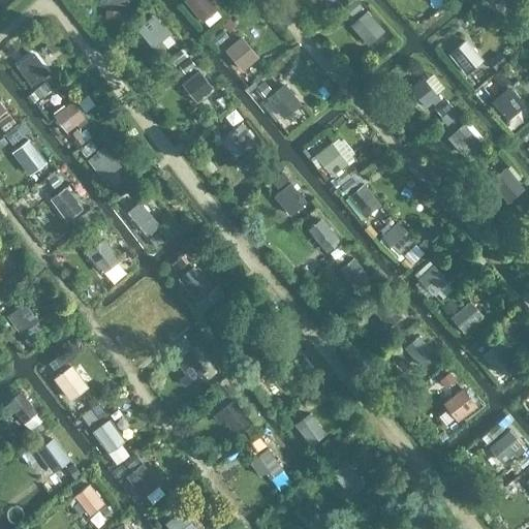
[(183,0),(201,22),(218,8),(212,0),(183,0)]
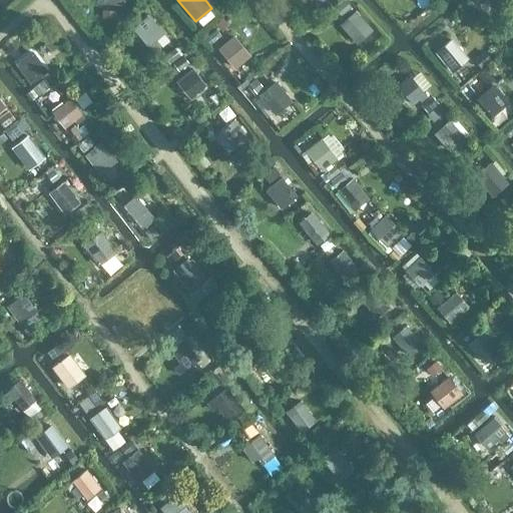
[(345,0),(344,0),(335,9),(341,15),(351,6),(345,0)]
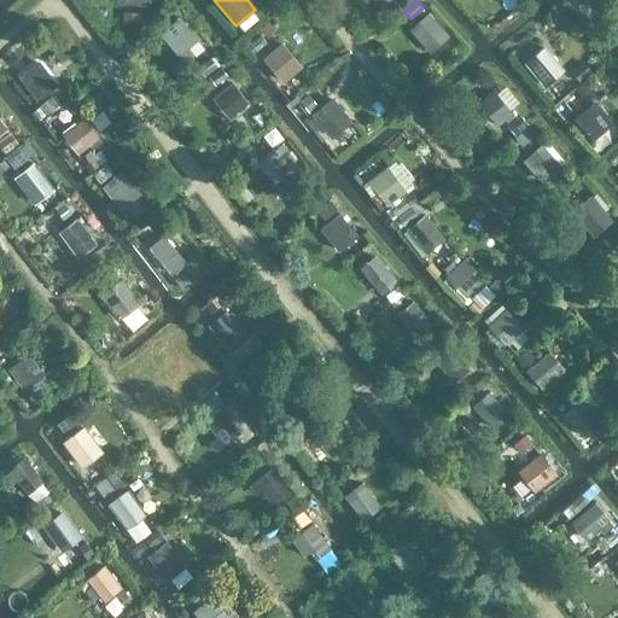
[(123,11),(123,21),(139,22),(140,12),(123,11)]
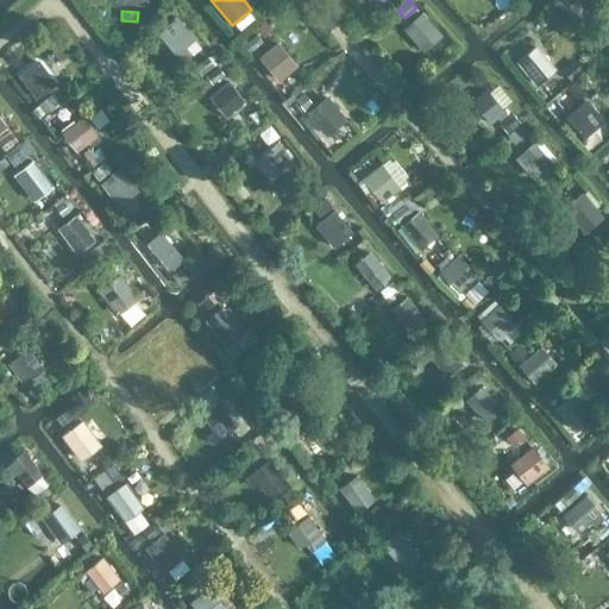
[(403,27),(424,51),(441,35),(421,12),(403,27)]
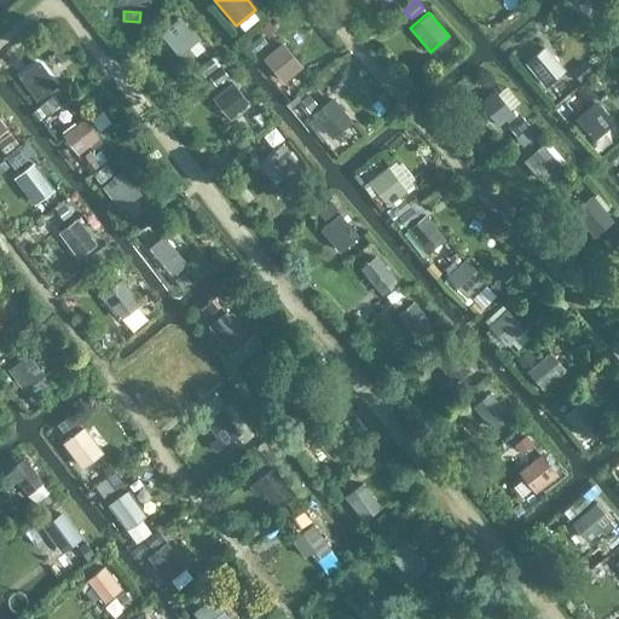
[(198,40),(180,17),(160,33),(178,56),(198,40)]
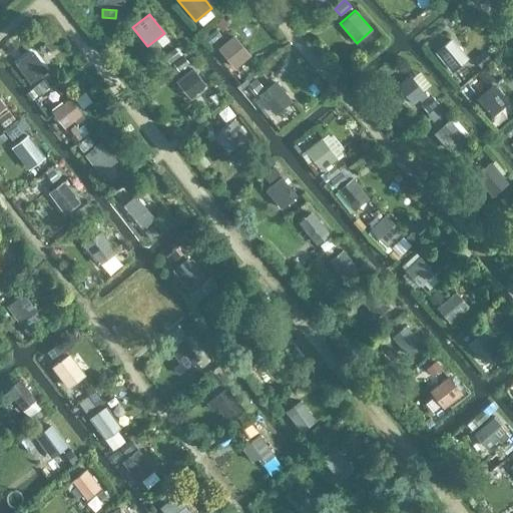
[(222,18),(215,23),(221,30),(228,24),(222,18)]
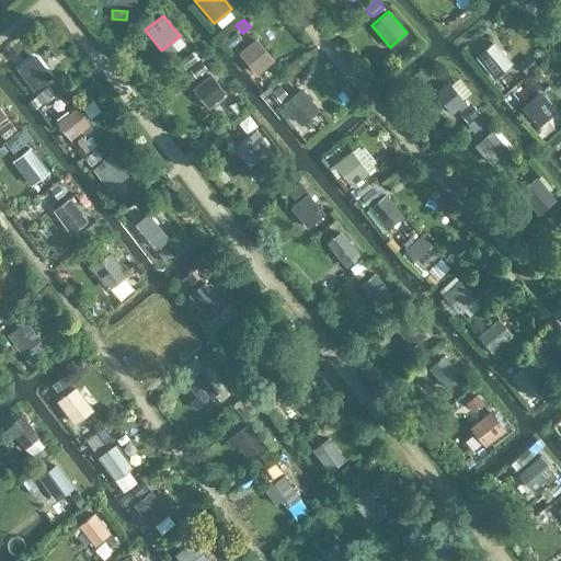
[(238,53),(256,75),(274,60),(255,37),(238,53)]
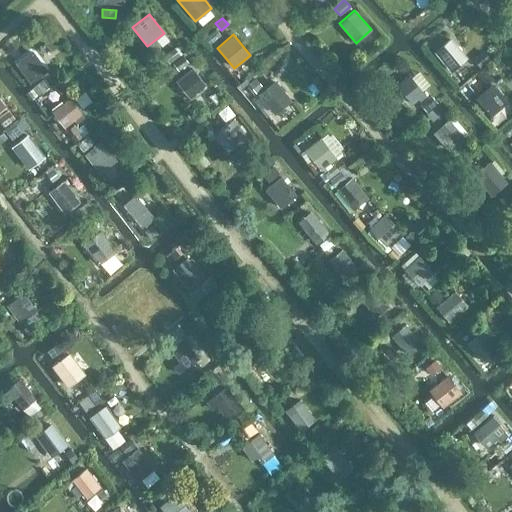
[(465,59),(448,39),(435,51),(444,61),(442,63),(447,69),(449,67),(452,71),(465,59)]
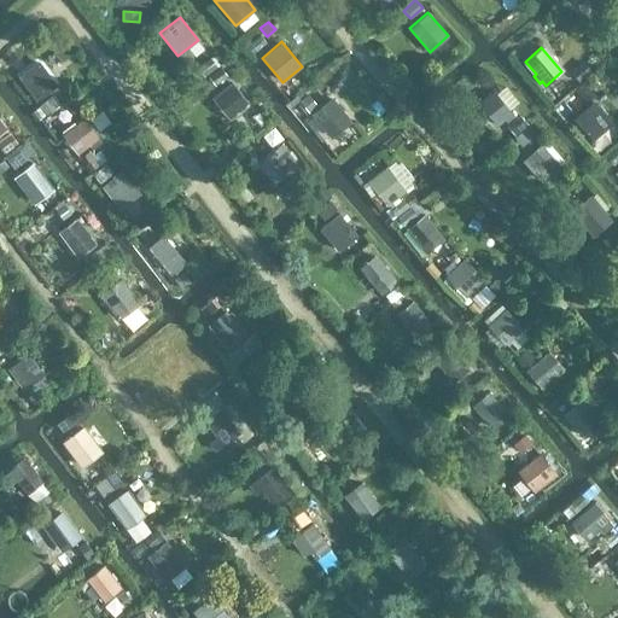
[(211,57),(198,66),(204,76),(217,66),(211,57)]
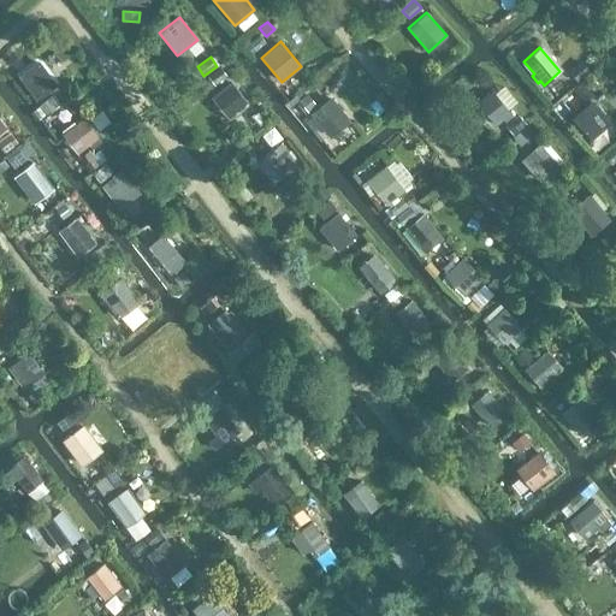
[(58,84),(39,60),(18,76),(36,101),(58,84)]
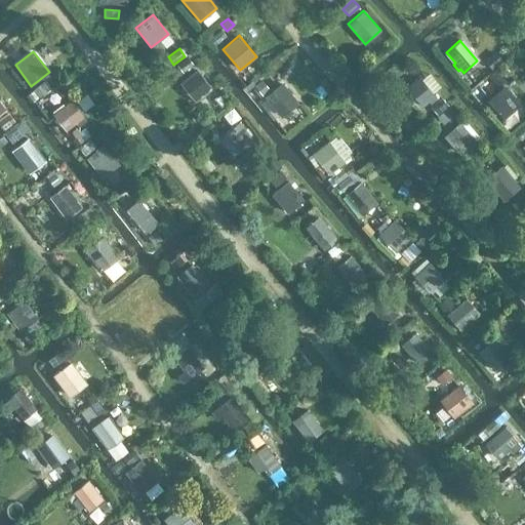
[(496,53),(486,63),(491,69),(502,59),(496,53)]
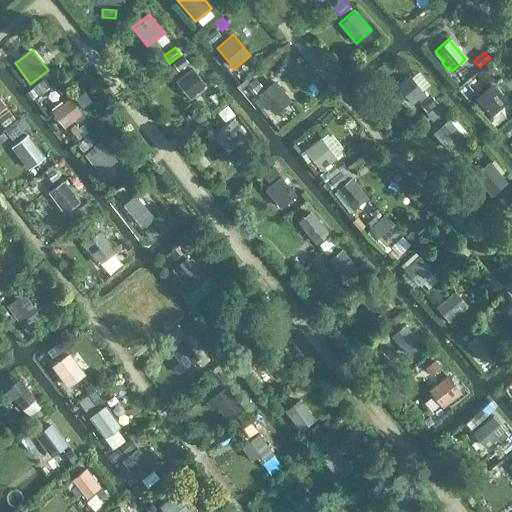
[(183,55),(173,63),(179,70),(189,63),(183,55)]
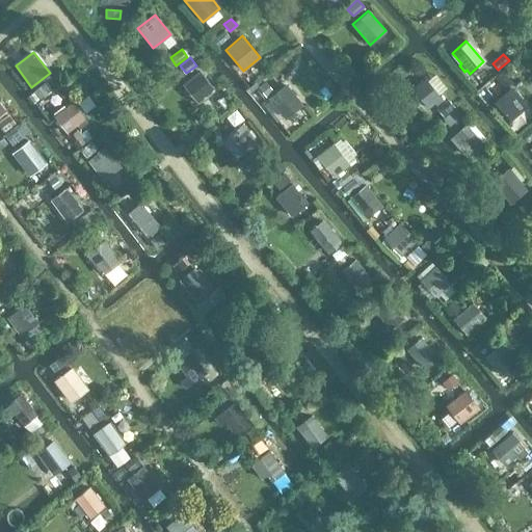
[(215,90),(200,70),(182,84),(198,104),(215,90)]
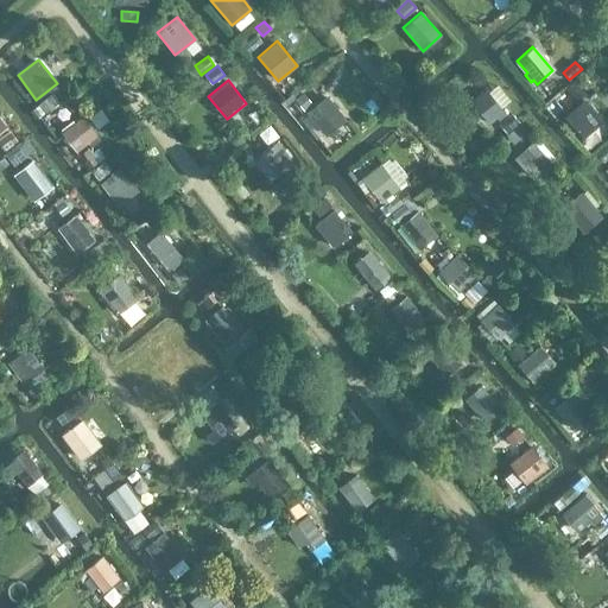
[(574,82),(567,89),(578,100),(586,93),(574,82)]
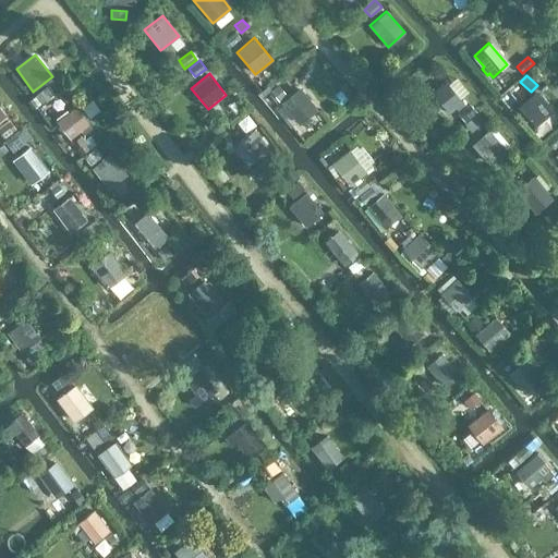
[(455,108),(457,110),(464,104),(446,81),(432,93),(448,113),(455,108)]
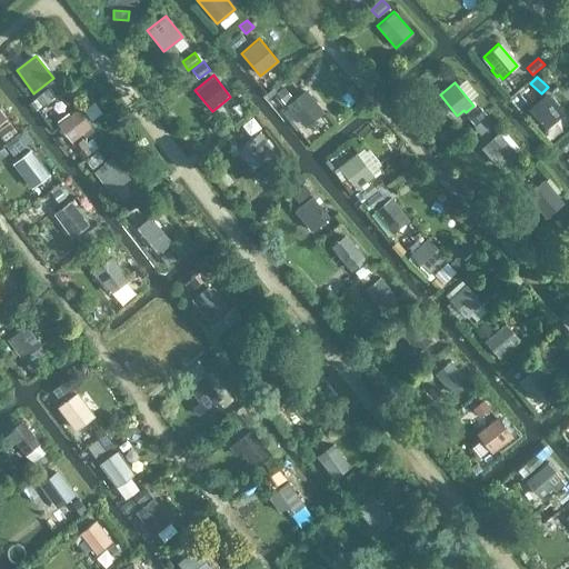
[(283,86),(276,92),(285,103),(292,98),(283,86)]
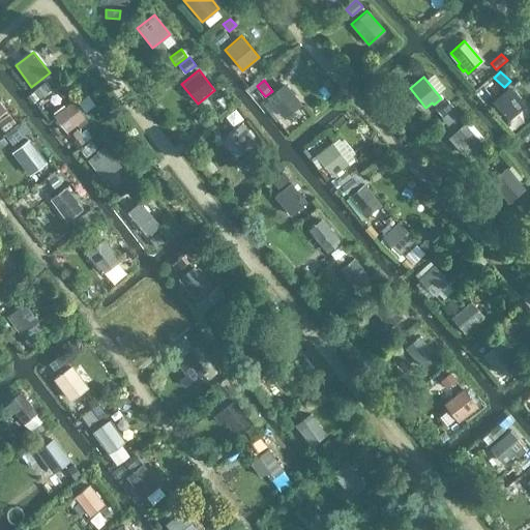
[(45,81),(33,91),(39,98),(52,89),(45,81)]
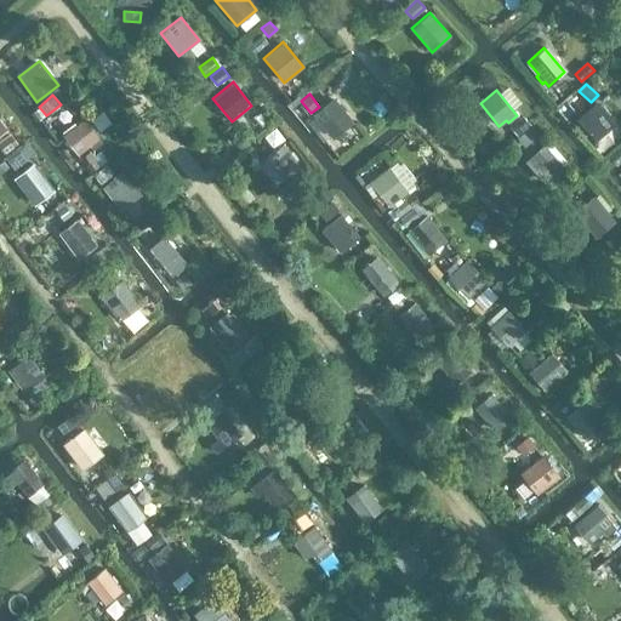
[(354,121),(334,97),(313,114),(332,138),(354,121)]
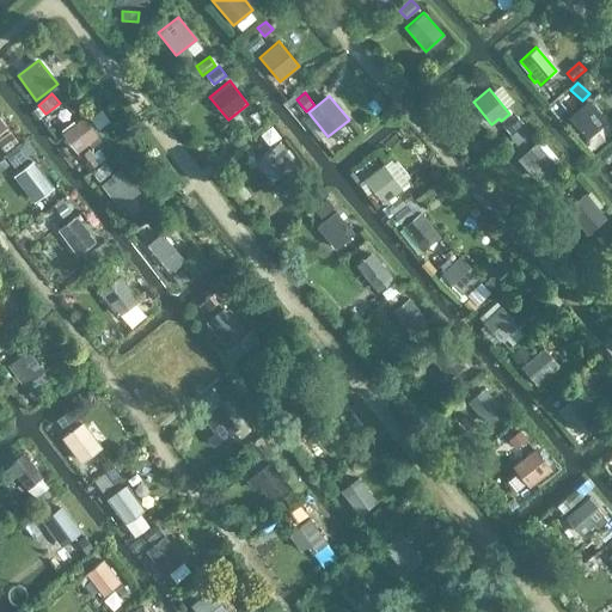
[(568,117),(587,139),(606,122),(587,99),(568,117)]
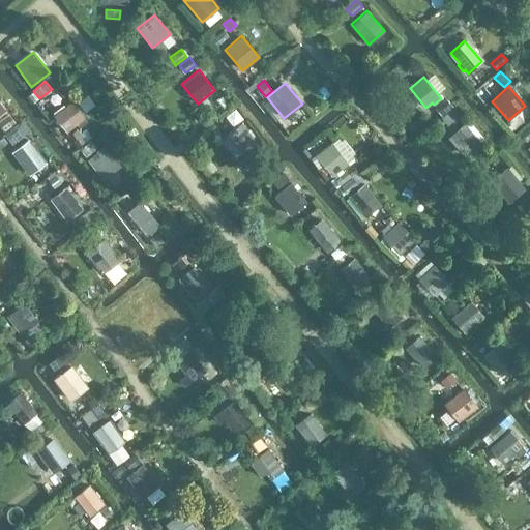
[(445,99),(435,108),(441,116),(452,107),(445,99)]
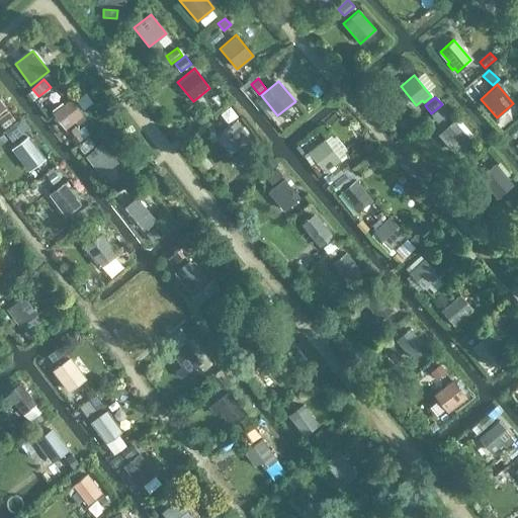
[(86,119),(83,115),(70,98),(52,111),(66,130),(76,121),(79,124),(86,119)]
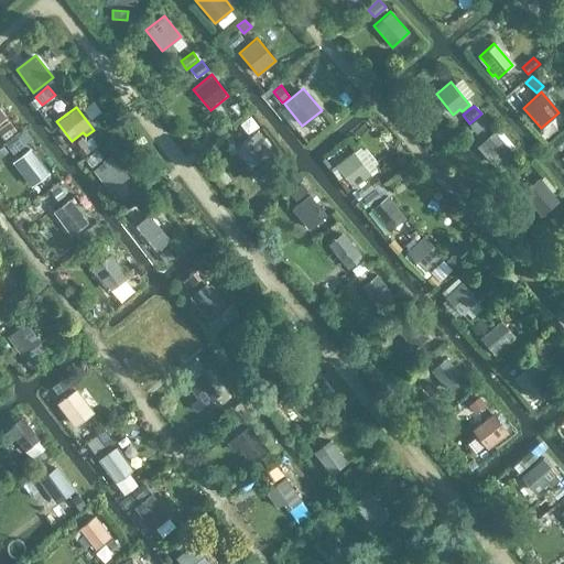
[(480,116),(469,126),(476,133),(487,123),(480,116)]
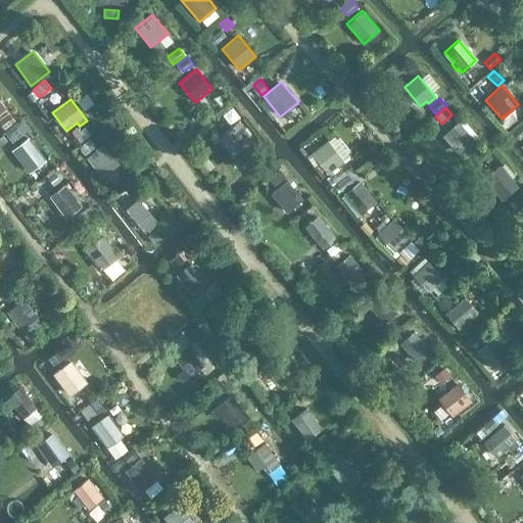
[(9,112),(0,119),(0,125),(3,129),(14,121),(9,112)]
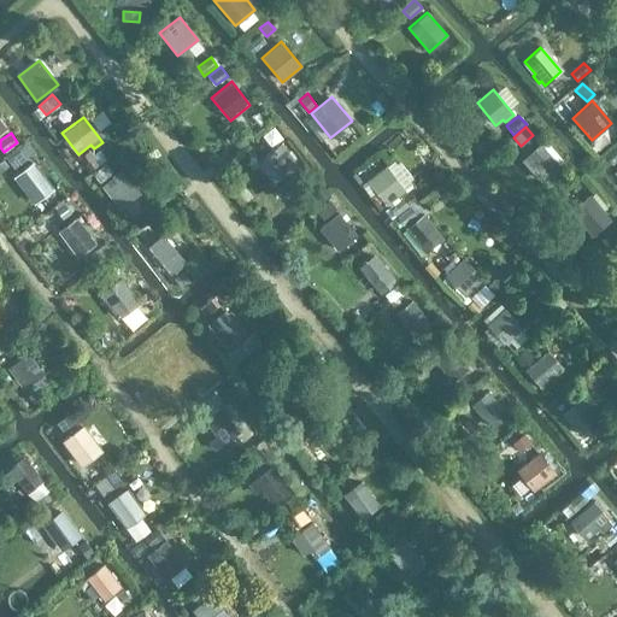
[(281,142),(263,157),(257,162),(276,184),(300,165),(281,142)]
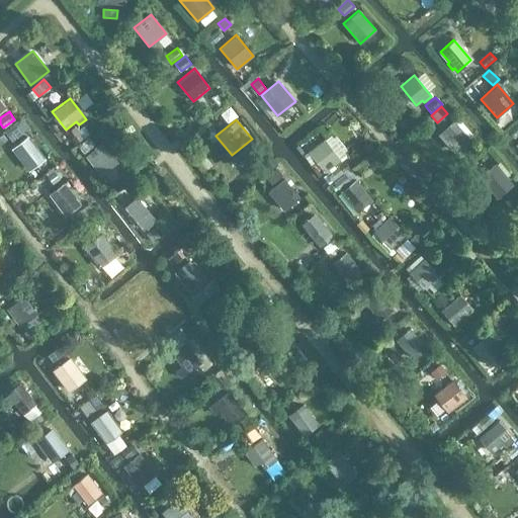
[(469,138),(453,120),(437,135),(453,152),(469,138)]
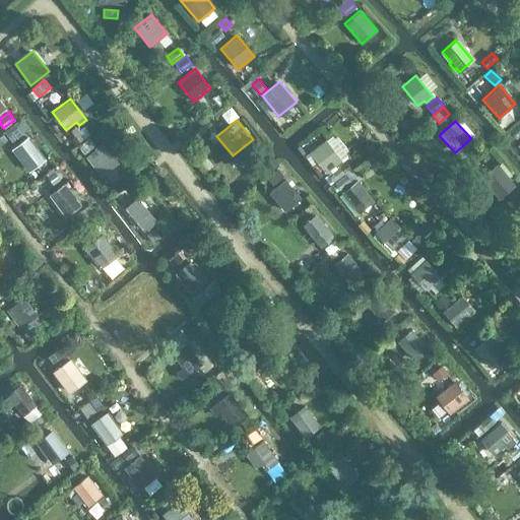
[(519,122),(510,131),(516,138),(519,135),(519,122)]
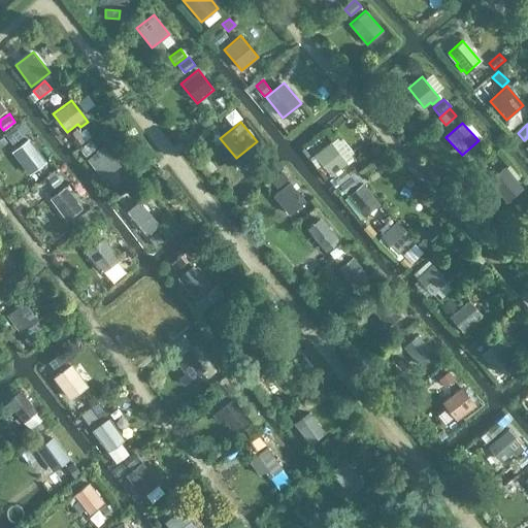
[(17,128),(5,137),(11,144),(23,136),(17,128)]
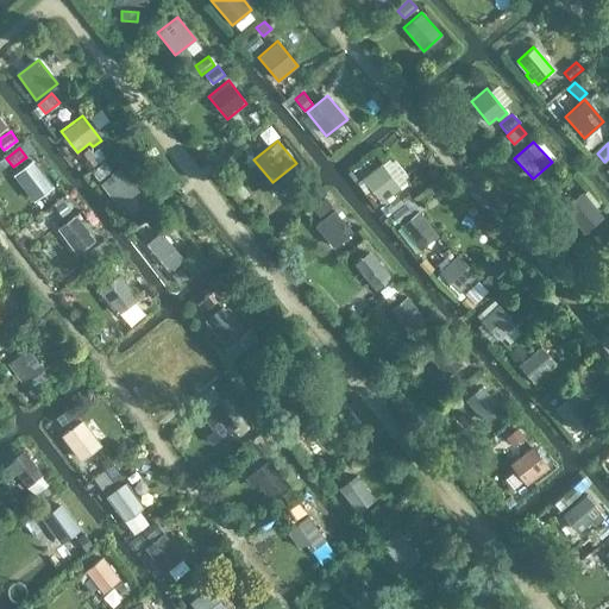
[(89,149),(79,156),(89,169),(99,161),(89,149)]
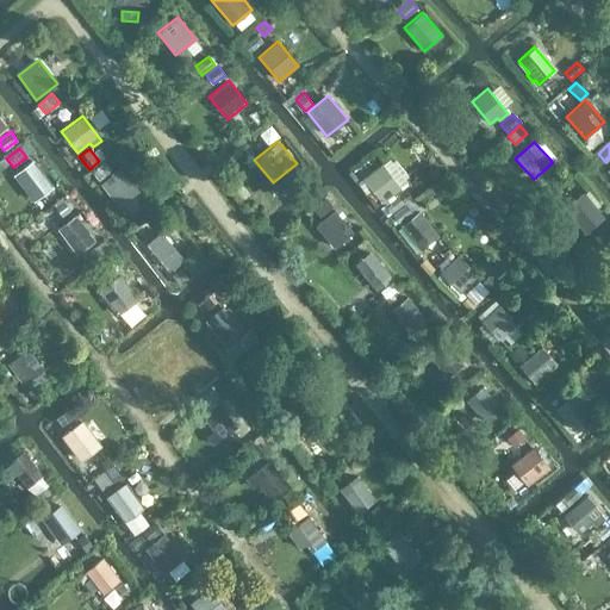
[(50,185),(33,161),(16,175),(32,198),(50,185)]
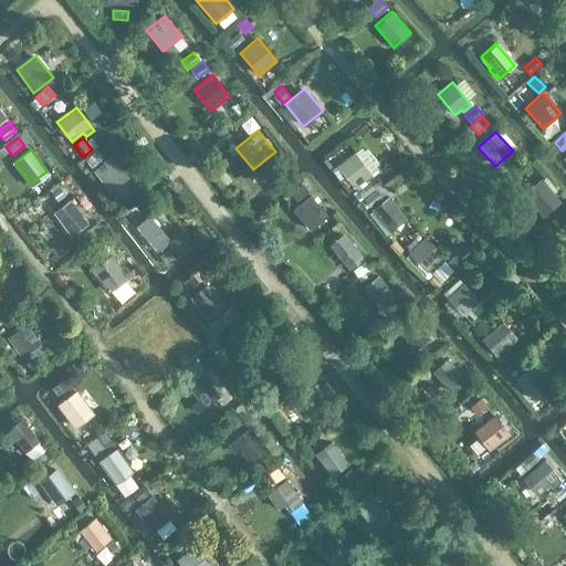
[(96,149),(84,158),(91,167),(103,158),(96,149)]
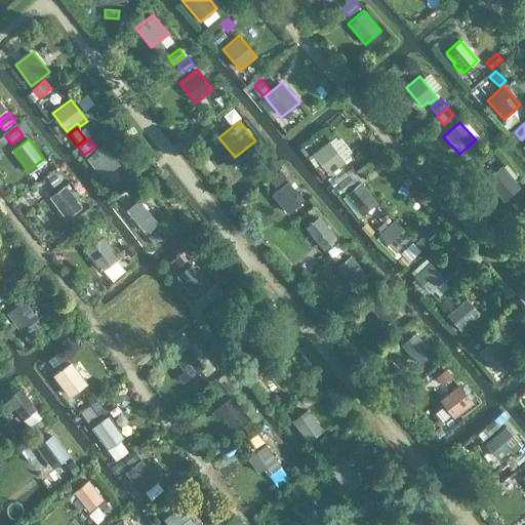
[(331,140),(314,154),(328,173),(346,160),(331,140)]
